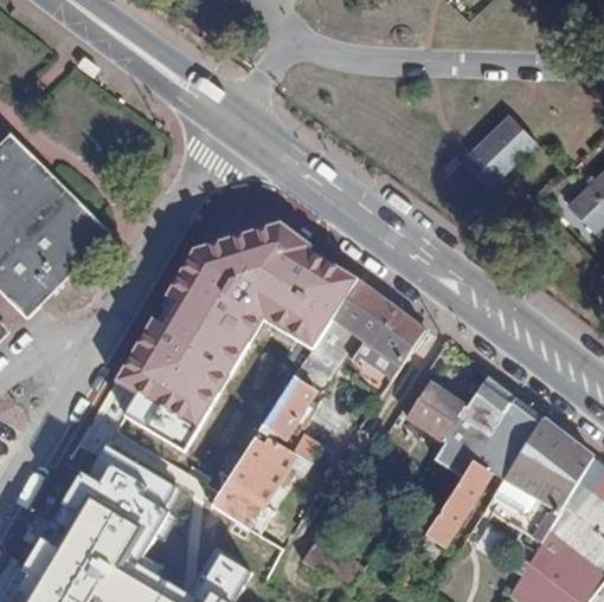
[(460,155),(488,185),(537,138),(507,109),(460,155)]
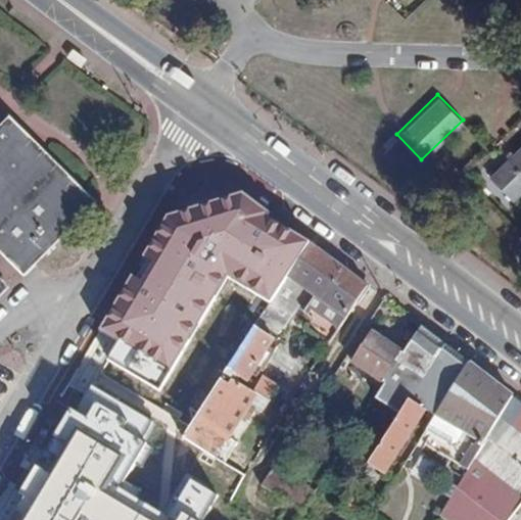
[(8,112),(0,120),(0,142),(13,129),(89,204),(93,199),(8,112)]
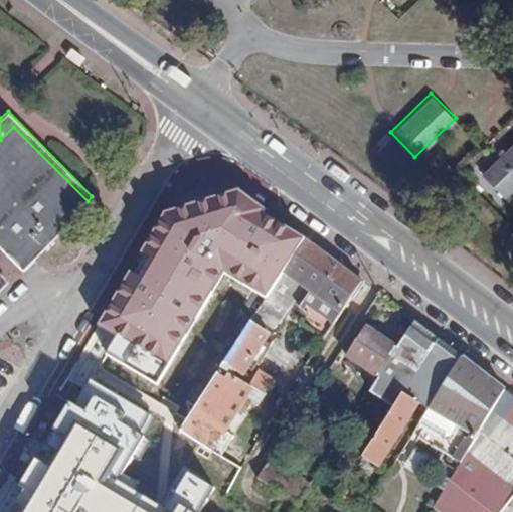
[(79,230),(70,219),(88,201),(13,127),(0,140),(0,244),(21,267),(58,231),(68,240),(79,230)]
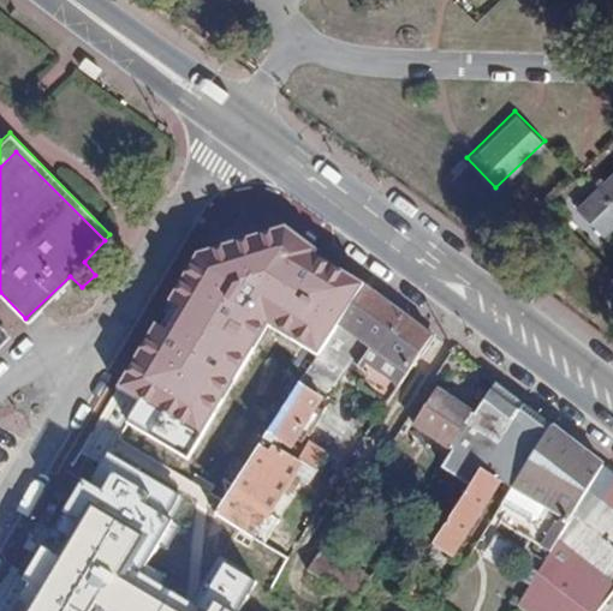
[(448,166),(453,172),(465,161),(459,155),(448,166)]
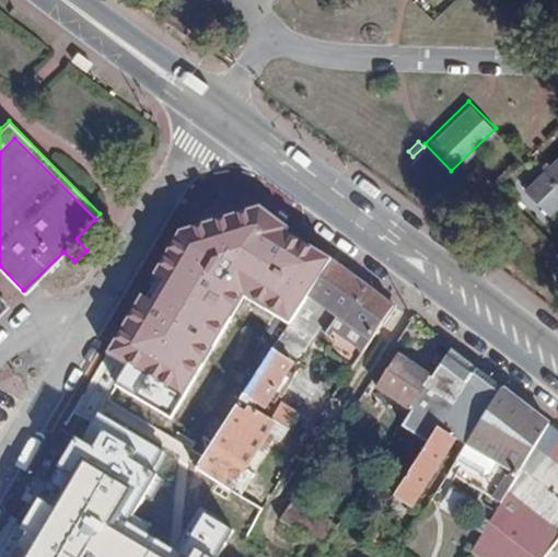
[(557,202),(557,150),(529,180),(555,207),(557,202)]
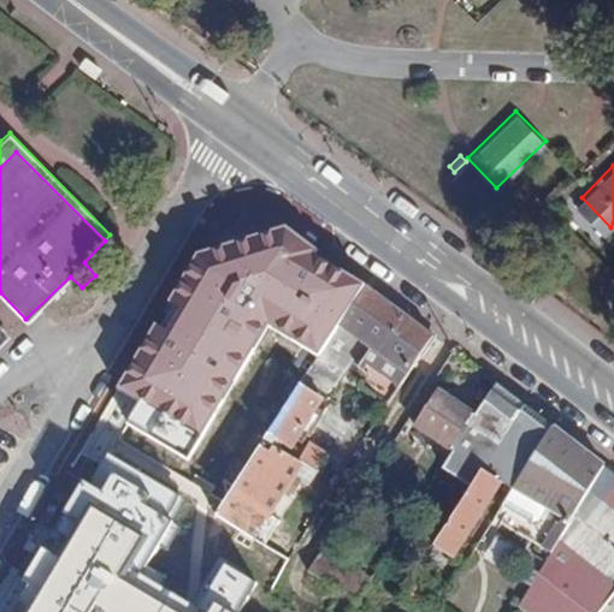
[(604,232),(610,227),(582,197),(576,202),(604,232)]
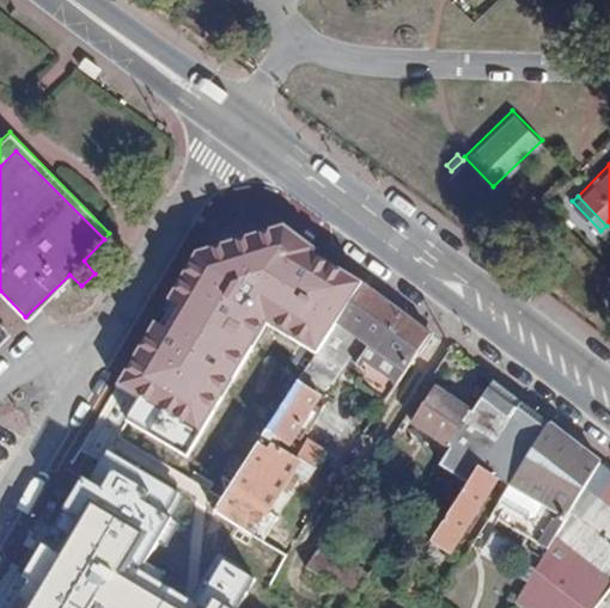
[(336,319),(361,281),(284,223),(191,249),(116,384),(200,427),(267,321),(316,351),(333,325),(336,319)]
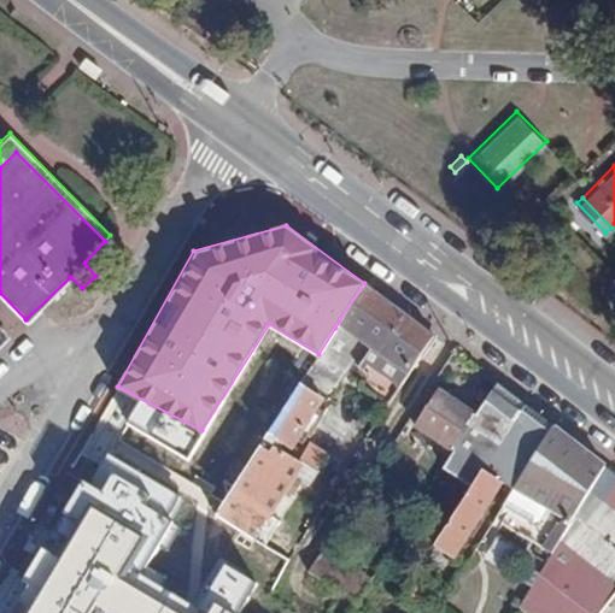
[(432,335),(388,300),(364,283),(339,322),(408,370),(432,335)]
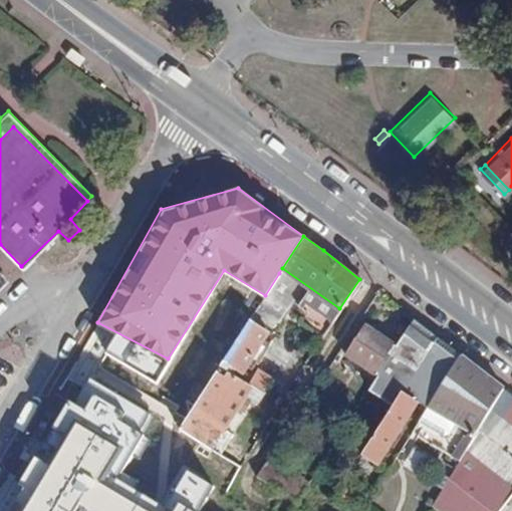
[(326,328),(339,308),(282,268),(279,273),(265,295),(251,317),(267,328),(274,317),(279,320),(290,303),(326,328)]
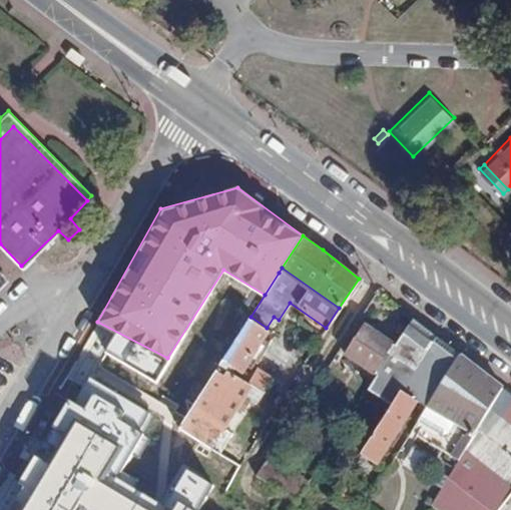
[(274,333),(267,328),(250,317),(240,332),(231,344),(224,356),(223,358),(216,367),(224,372),(230,363),(241,370),(251,355),(257,358),(274,333)]
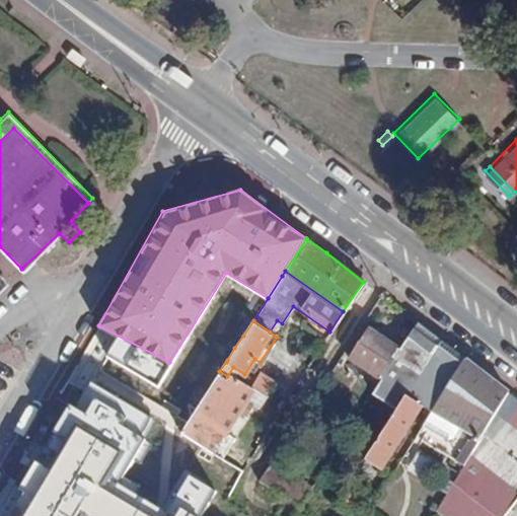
[(377,375),(380,377),(404,393),(439,340),(416,322),(400,346),(396,344),(377,375)]
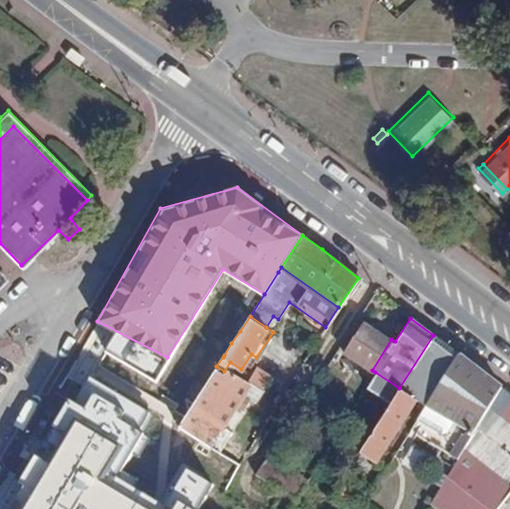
[(362,321),(343,351),(372,370),(391,339),(362,321)]
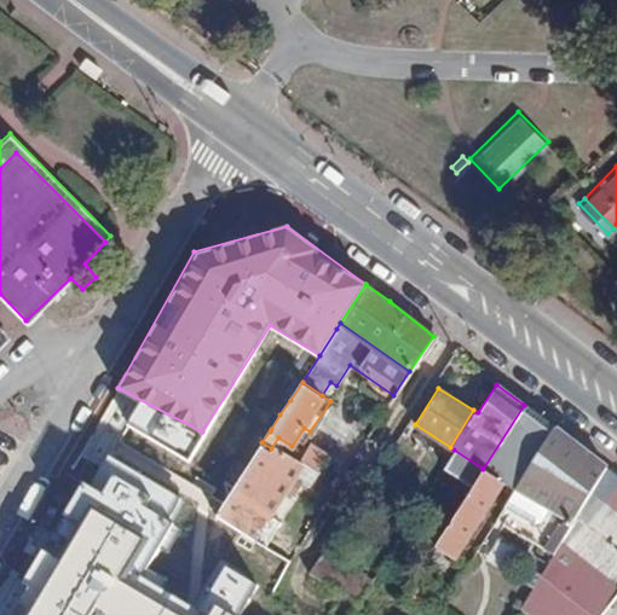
[(513,487),(553,427),(524,405),(483,469),(460,504),(434,545),(454,556),(503,480),(513,487)]
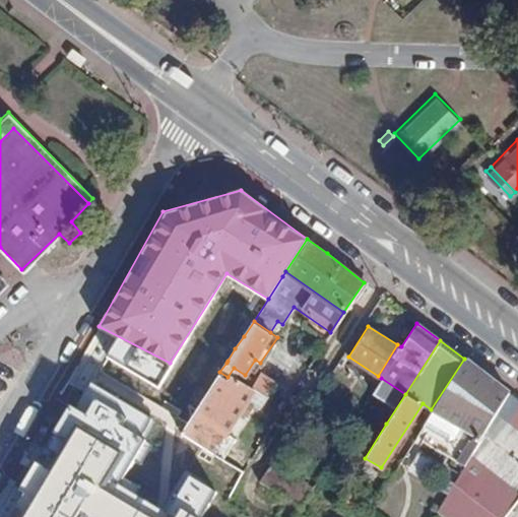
[(488,428),(509,391),(487,375),(464,359),(431,409),(421,426),(426,429),(418,439),(443,454),(460,428),(479,440),(488,428)]
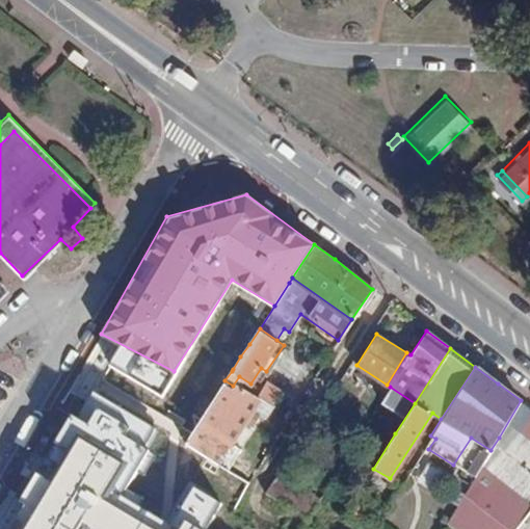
[(158,430),(93,391),(8,528),(212,528),(210,527),(226,501),(191,480),(167,521),(120,493),(158,430)]
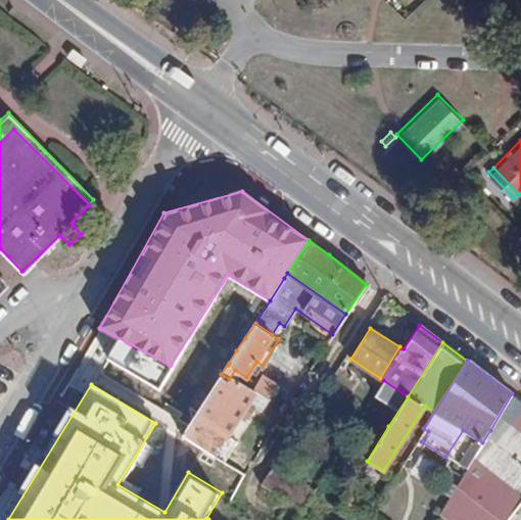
[(513,423),(520,412),(520,399),(512,393),(490,430),(482,442),(474,456),(484,464),(514,425),(513,423)]
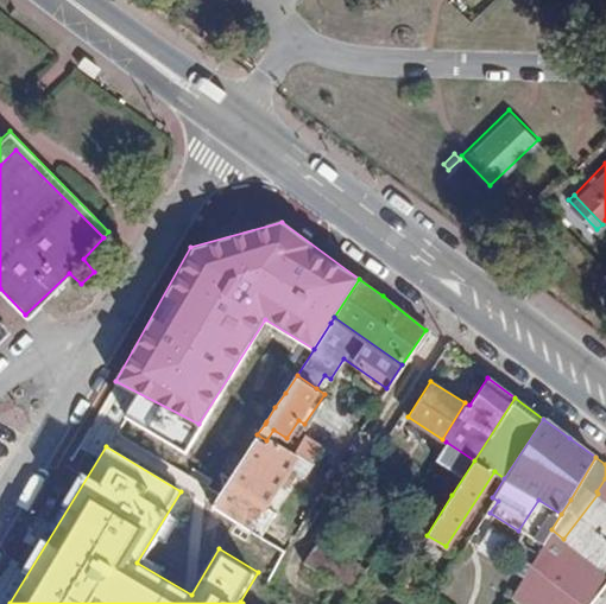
[(605,478),(597,491),(598,494),(563,539),(605,571),(605,478)]
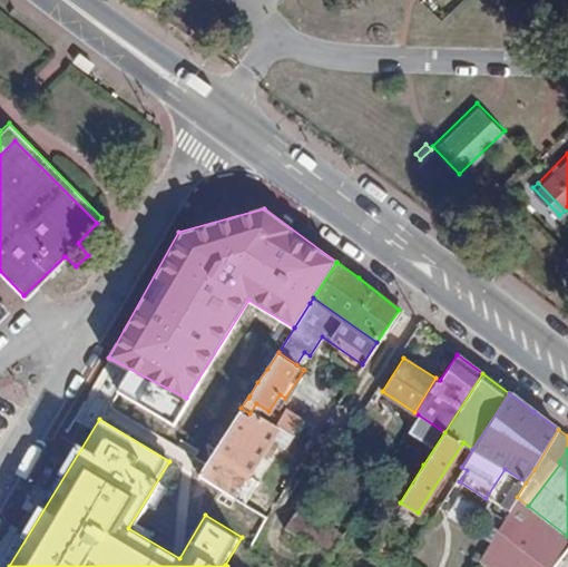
[(516,491),(506,484),(495,500),(506,508),(516,491)]
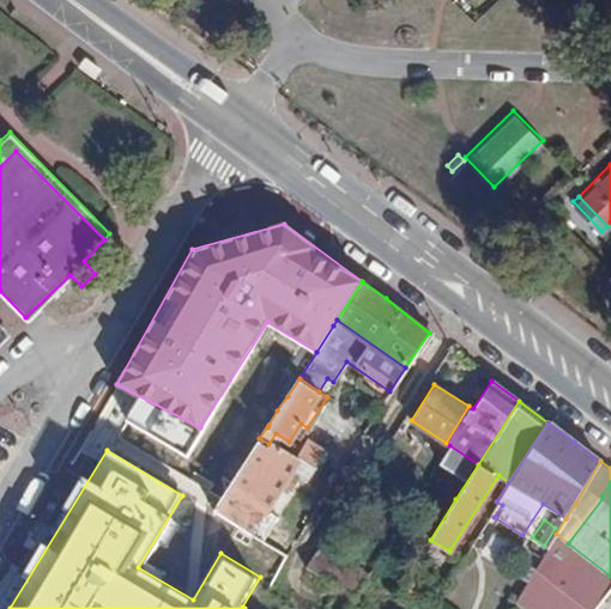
[(340,530),(332,524),(307,564),(354,594),(367,573),(328,549),(340,530)]
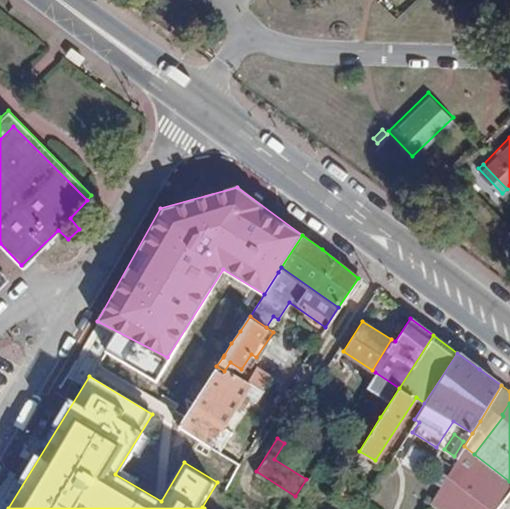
[(442,508),(493,508),(509,488),(509,481),(474,454),(464,446),(430,500),(434,503),(442,508)]
